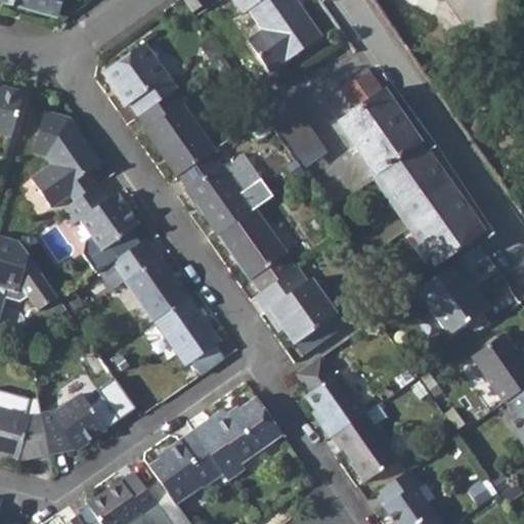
[(5,0),(48,12),(57,8),(58,0),(5,0)]
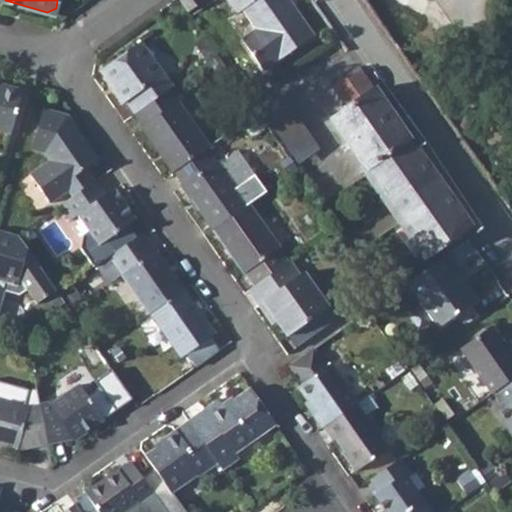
[(180,0),(185,7),(189,12),(205,0),(180,0)]
